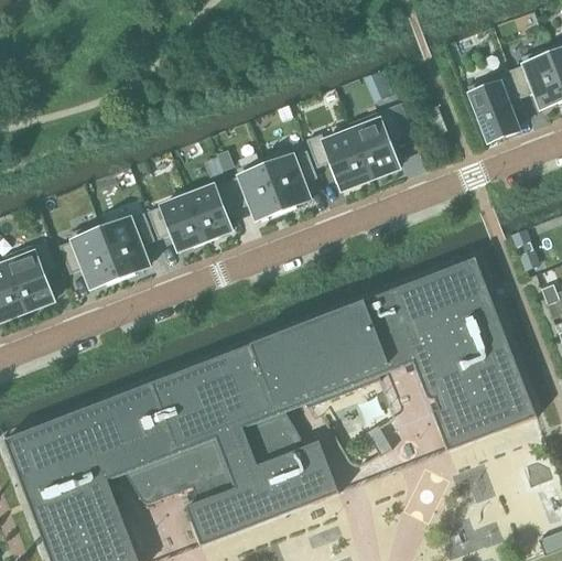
[(561,40),(546,47),(561,87),(561,40)]
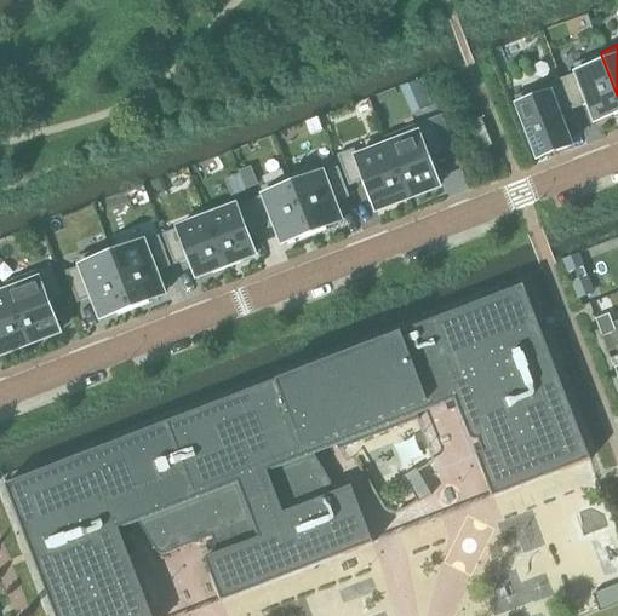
[(574,69),(559,75),(571,107),(583,102),(591,121),(617,110),(617,96),(600,52),(572,63),(574,69)]
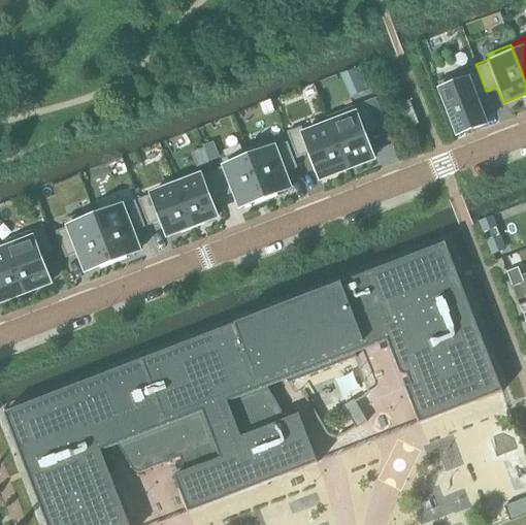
[(438,86),(436,87),(456,135),(487,123),(475,95),(486,91),(475,64),(436,80),(438,86)]
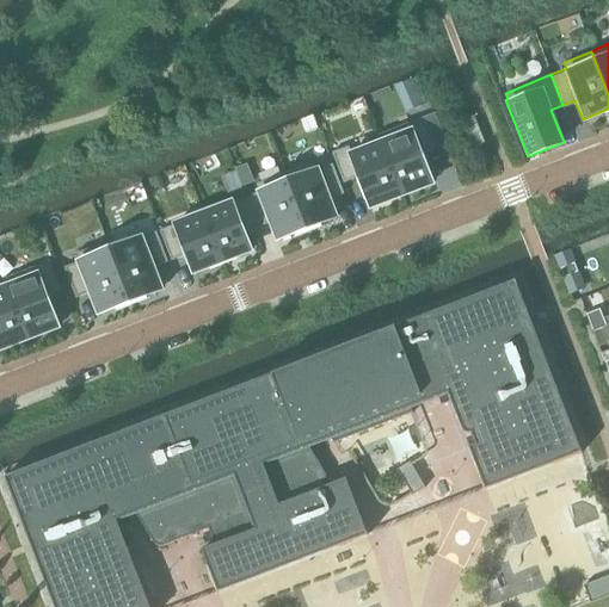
[(412,75),(393,84),(395,90),(404,110),(423,101),(414,81),(412,75)]
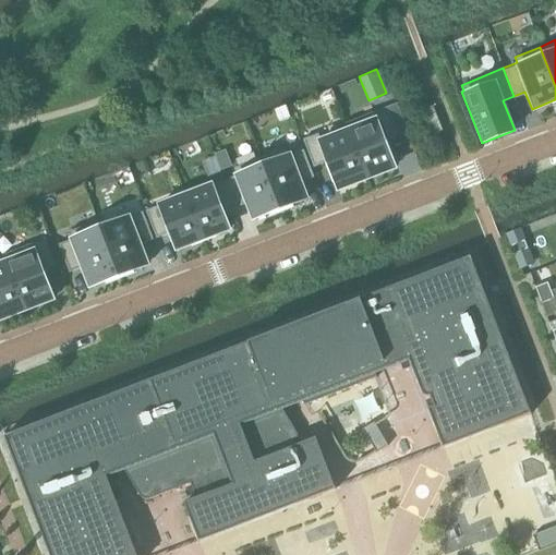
[(395,101),(343,121),(365,177),(394,166),(383,137),(397,133),(406,130),(395,101)]
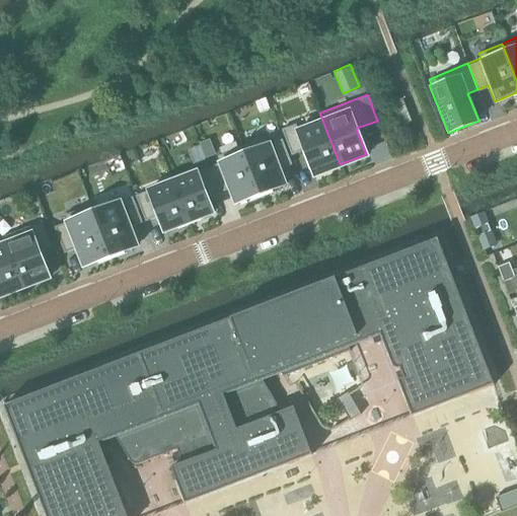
[(319,113),(281,127),(291,153),(304,148),(314,174),(340,164),(319,113)]
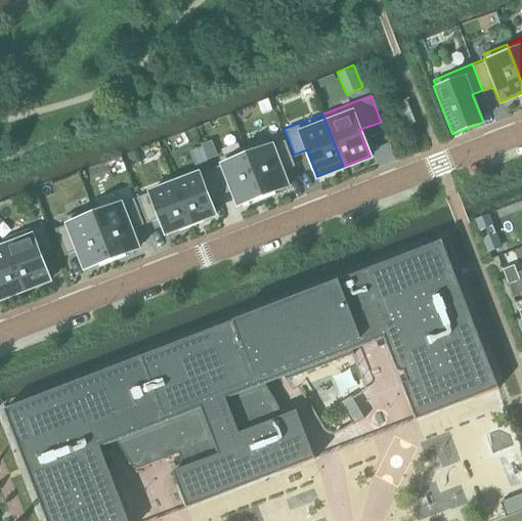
[(271,144),(268,136),(243,146),(261,194),(287,184),(281,170),(294,165),(284,139),(271,144)]
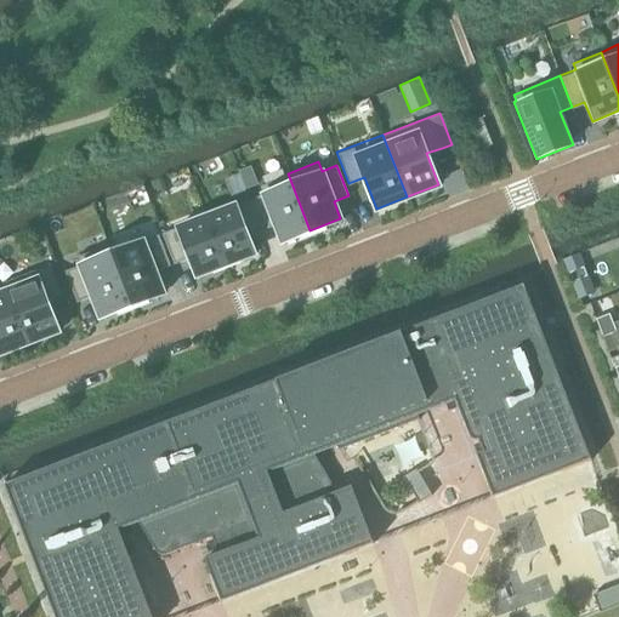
[(310,230),(288,173),(259,184),(262,193),(248,199),(260,229),(273,223),(280,241),(310,230)]
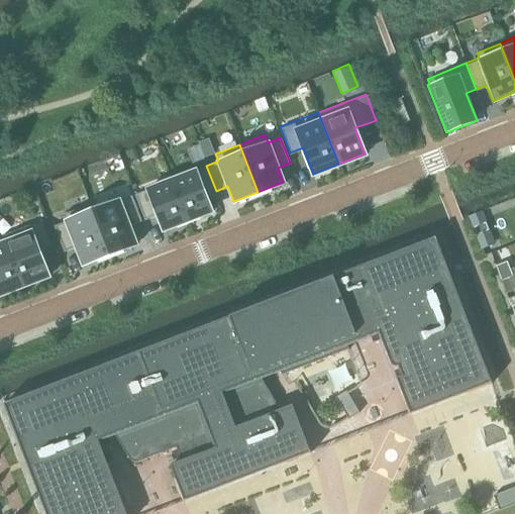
[(216,191),(206,166),(171,179),(187,220),(211,211),(205,195),(216,191)]
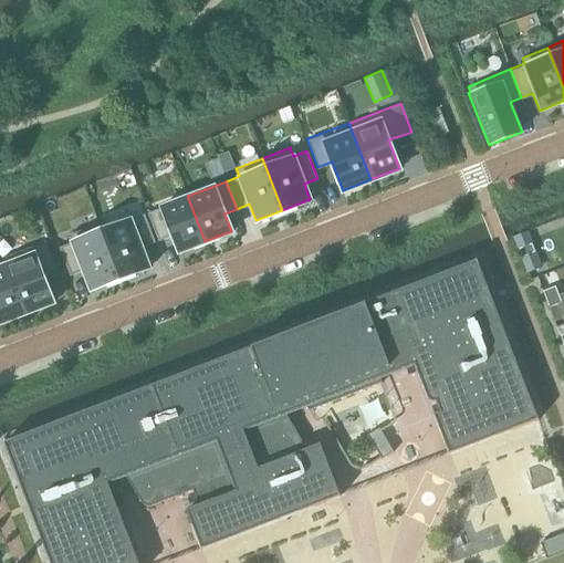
[(205,241),(187,196),(146,211),(157,239),(171,233),(178,251),(205,241)]
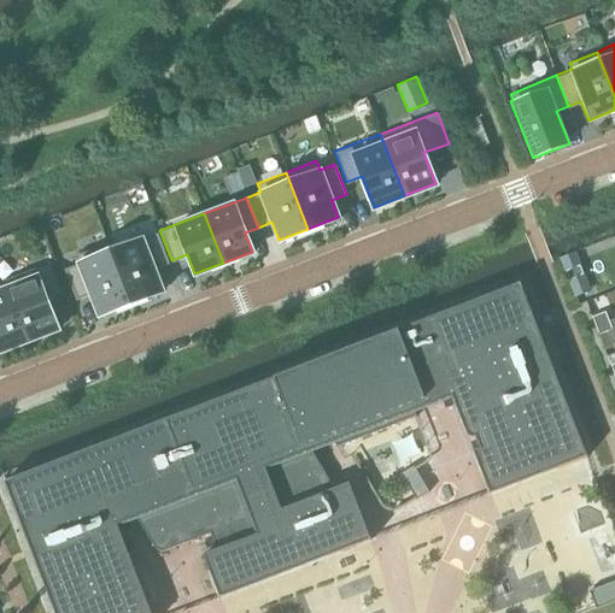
[(168,263),(156,231),(111,248),(132,302),(162,290),(153,267),(168,263)]
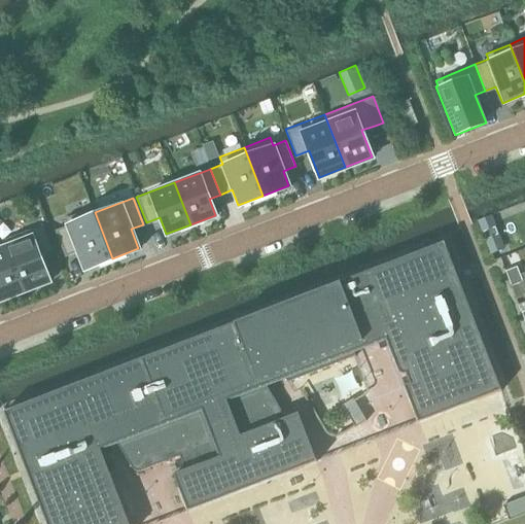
[(95,212),(93,206),(64,217),(67,224),(55,229),(64,254),(76,250),(83,269),(112,258),(95,212)]
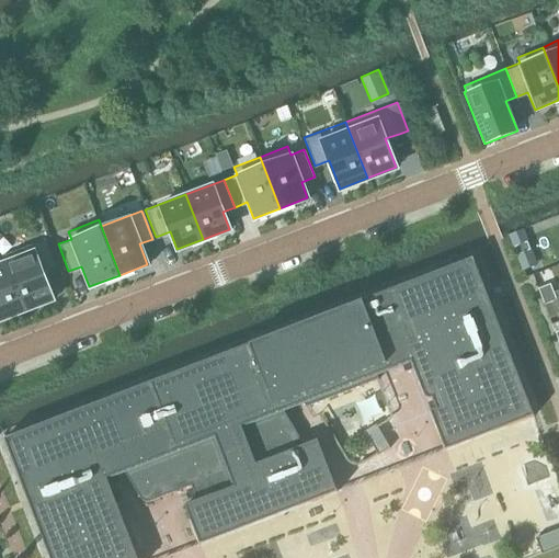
[(45,238),(1,254),(2,257),(23,310),(52,299),(41,271),(55,265),(45,238)]
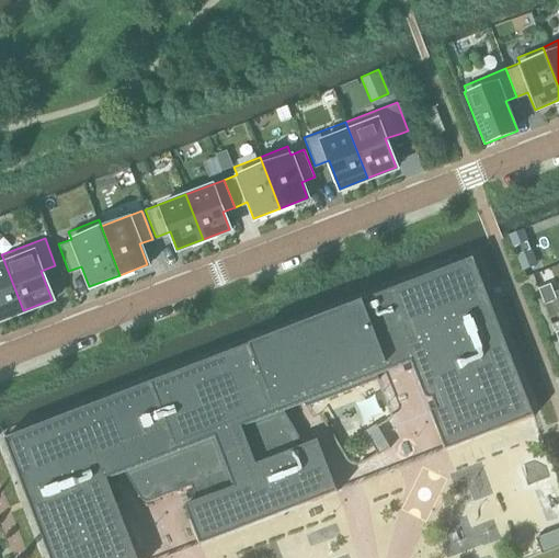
[(525,239),(514,245),(517,252),(528,248),(525,239)]
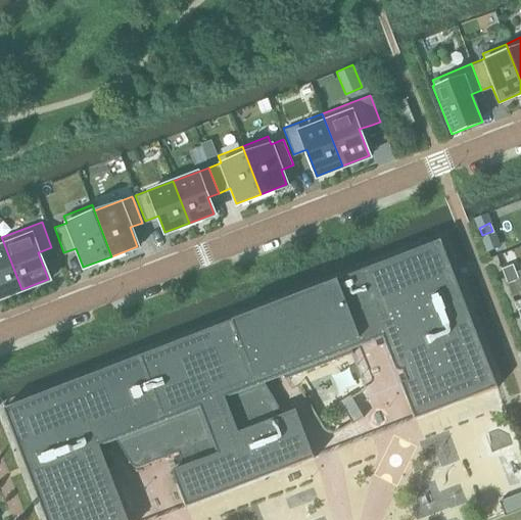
[(0,296),(21,289),(2,239),(0,240),(0,296)]
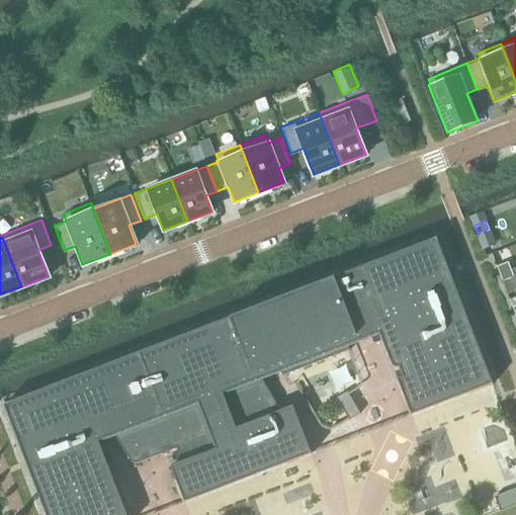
[(2,403),(46,514),(126,514),(98,440),(113,434),(129,458),(129,459),(131,460),(132,461),(133,461),(135,461),(137,461),(138,461),(176,446),(181,460),(170,465),(183,501),(311,452),(292,405),(274,412),(272,407),(272,406),(272,404),(271,402),(261,376),(279,369),(281,374),(348,348),(346,344),(378,332),(391,363),(391,364),(392,364),(394,365),(395,366),(396,366),(397,366),(398,366),(402,375),(397,377),(410,414),(492,382),(461,304),(435,237),(2,403)]
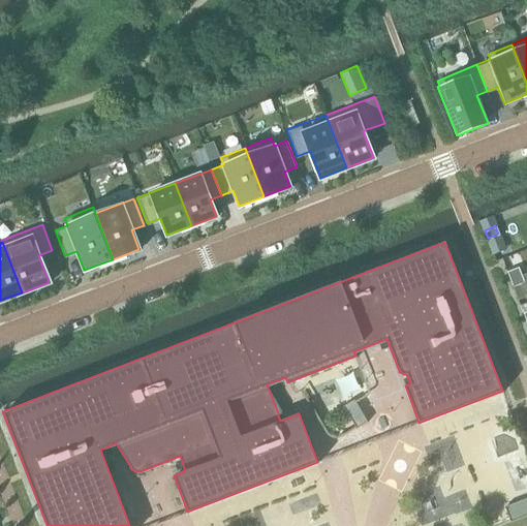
[(518,266),(505,271),(508,278),(521,274),(518,266)]
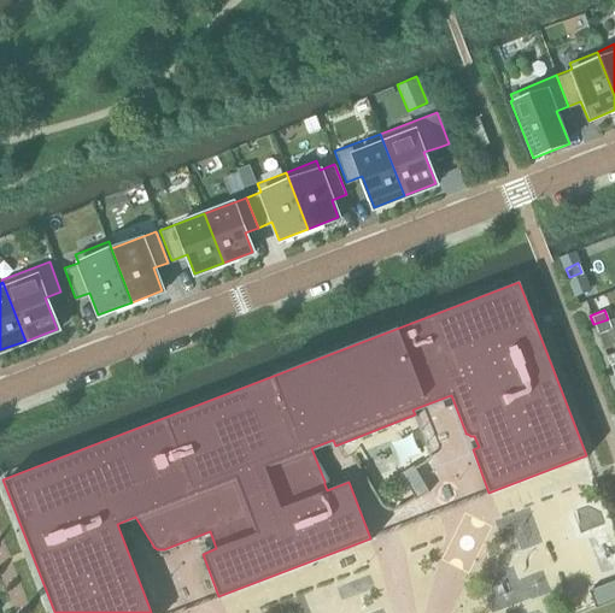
[(608,319),(593,324),(597,334),(611,328),(608,319)]
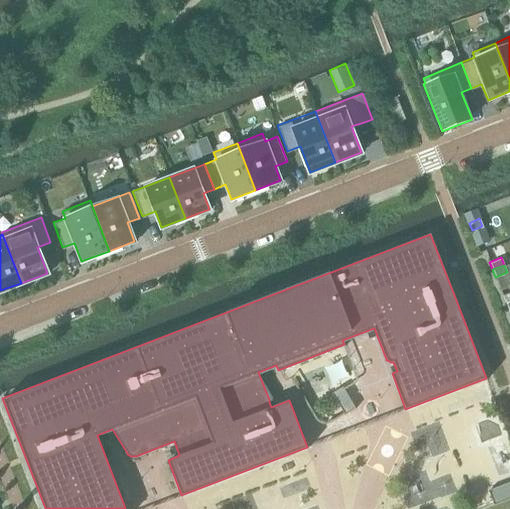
[(344,413),(355,407),(342,385),(331,392),(344,413)]
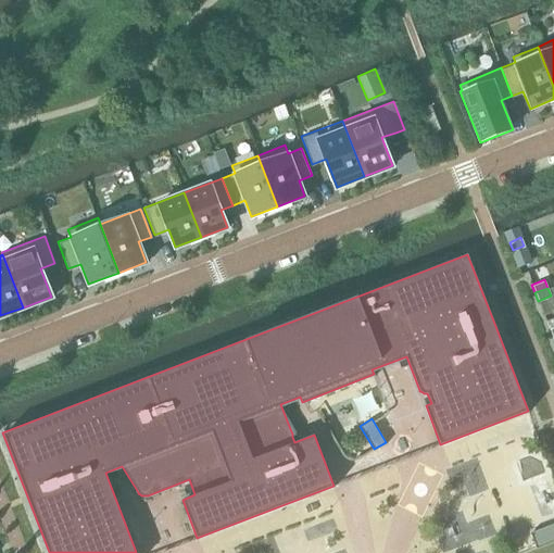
[(536,548),(553,540),(553,522),(530,531),(536,548)]
